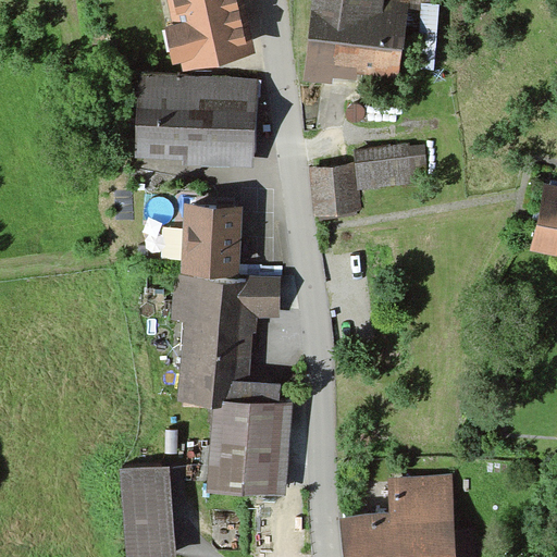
[(174,0),(186,57),(244,44),(233,0),(174,0)]
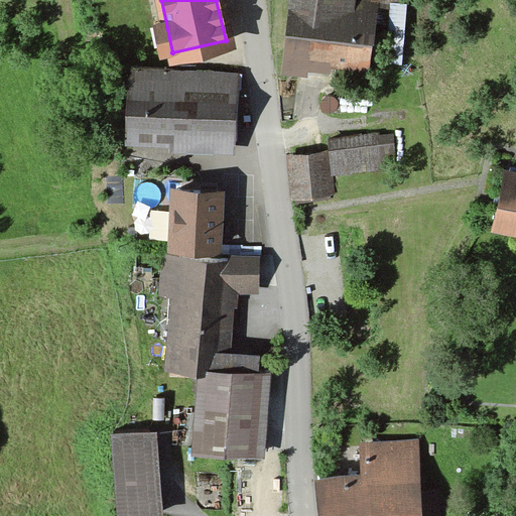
[(342,10),(343,0),(289,0),(281,70),(304,73),(306,54),(367,62),(373,14),(342,10)]
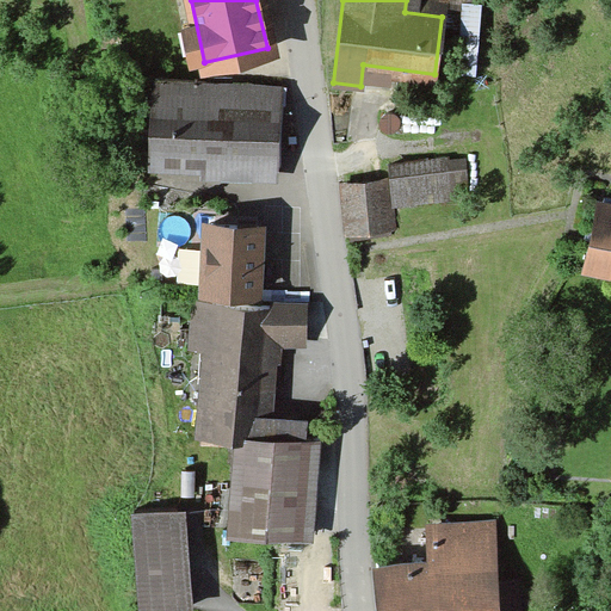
[(251,164),(278,166),(282,104),(279,104),(281,88),(257,86),(153,80),(148,158),(202,161),(201,177),(250,179),(251,164)]
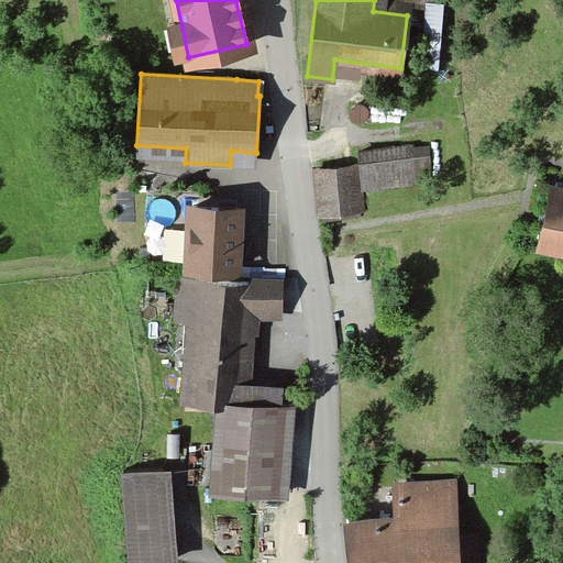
[(362,106),(359,105),(355,105),(352,107),(350,109),(349,112),(349,117),(351,120),(353,122),(357,122),(361,122),(364,120),(366,118),(366,114),(366,111),(365,108),(362,106)]
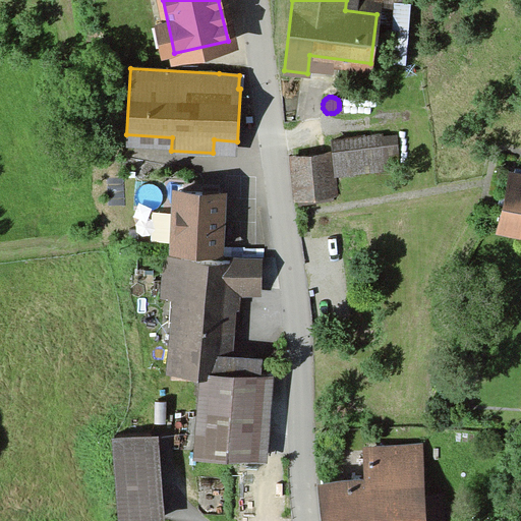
[(335,195),(333,176),(398,170),(394,134),(381,135),(381,133),(330,138),(332,154),(292,157),(298,204),(330,201),(330,195),(335,195)]
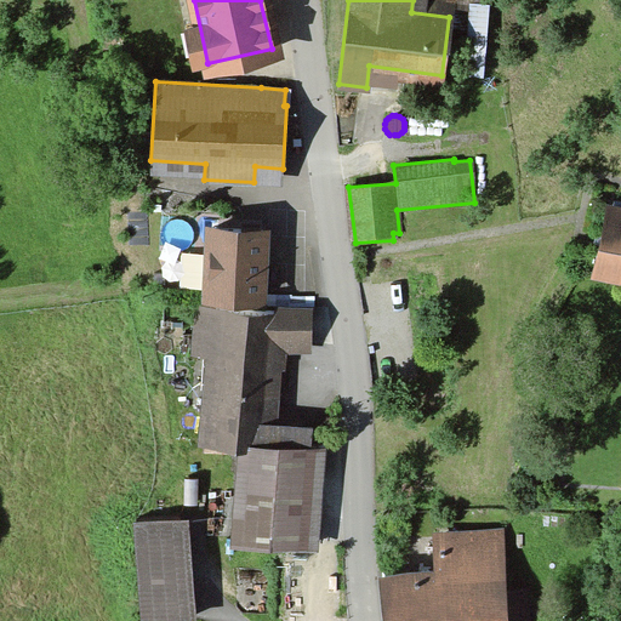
[(620,211),(605,209),(591,272),(620,278),(620,211)]
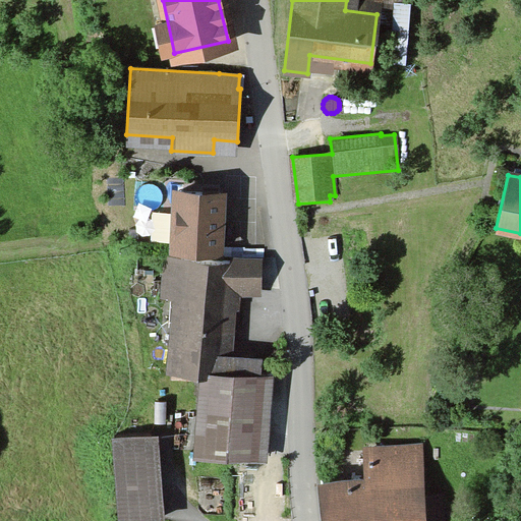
[(172,245),(216,247),(219,194),(176,192),(172,245)]
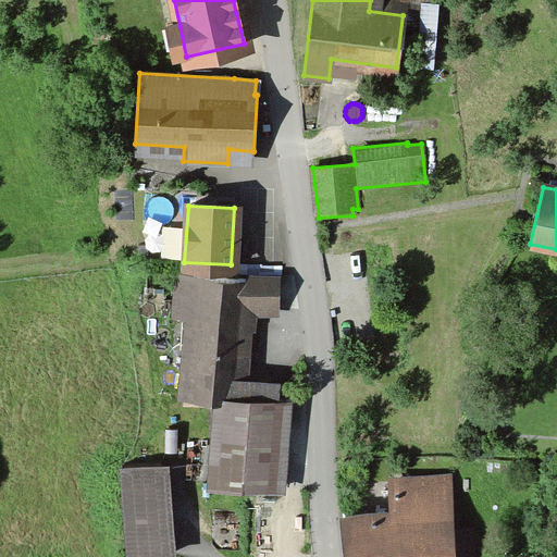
[(246,274),(246,279),(176,273),(173,320),(188,321),(182,393),(221,396),(213,484),(273,490),(275,466),(285,466),(294,386),(239,382),(244,307),(254,308),(252,314),(274,316),(276,276),(246,274)]
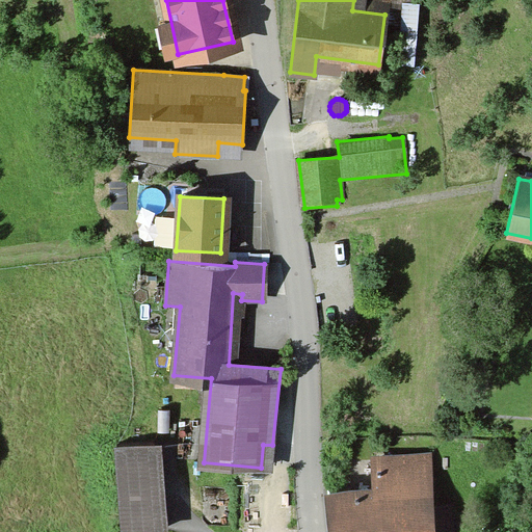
[(121,531),(142,531),(159,531),(152,442),(114,445),(121,531)]
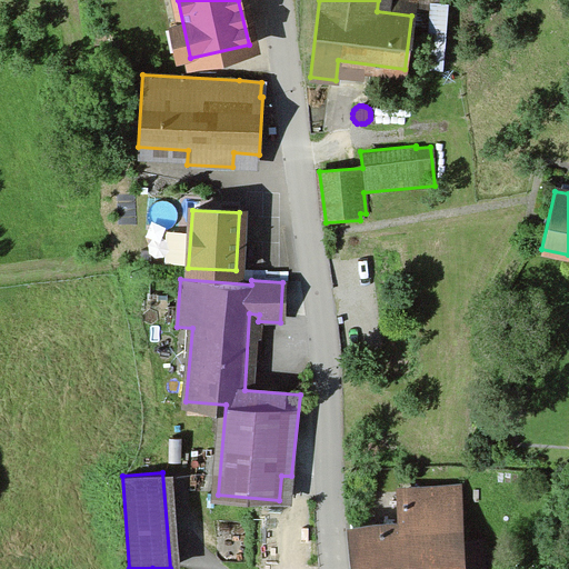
[(397,515),(397,522),(348,526),(351,568),(480,568),(479,538),(457,538),(453,489),(399,491),(400,515),(397,515)]
